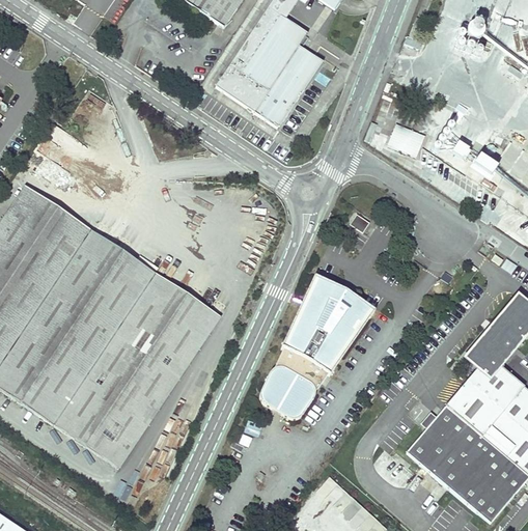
[(243,0),(186,0),(226,26),(243,0)]
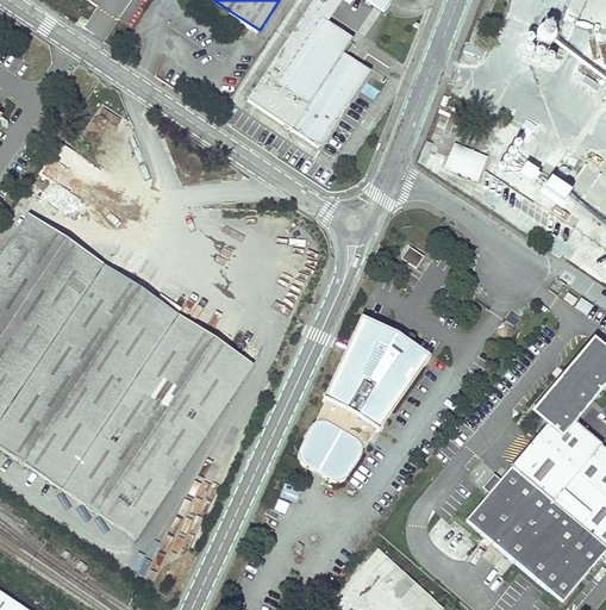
[(389,0),(311,0),(249,97),(320,143),(368,68),(343,51),(354,36),(328,19),(339,0),(369,0),(383,10),(389,0)]
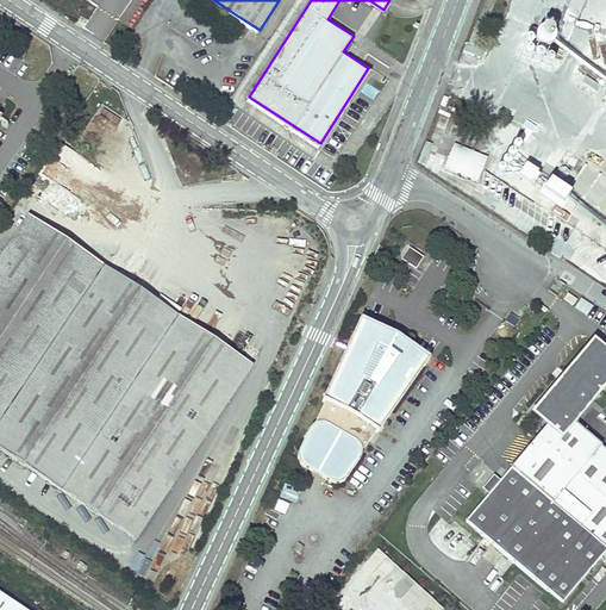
[(469,41),(466,50),(483,56),(487,48),(469,41)]
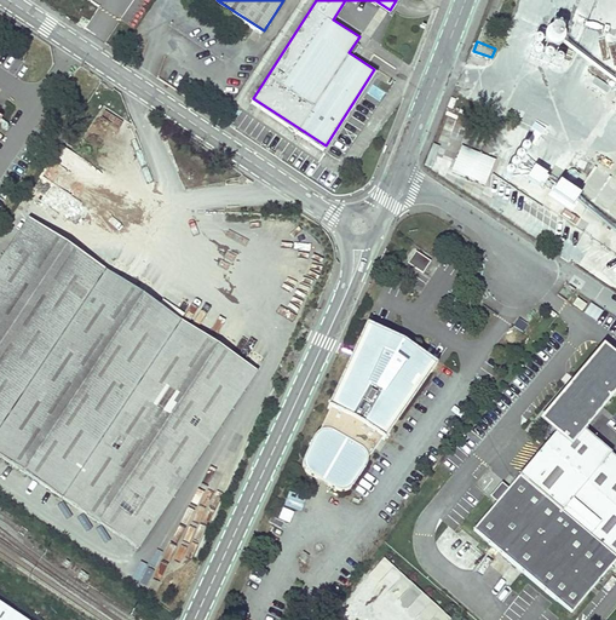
[(464,144),(454,168),(489,183),(499,159),(464,144)]
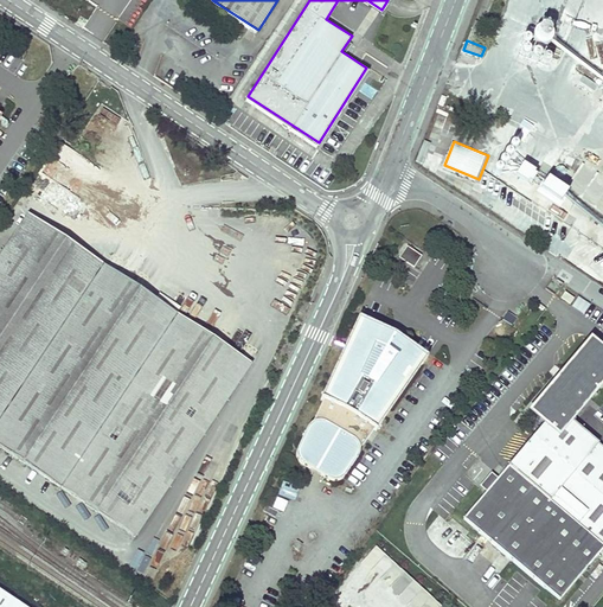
[(550,154),(555,163),(566,155),(560,147),(550,154)]
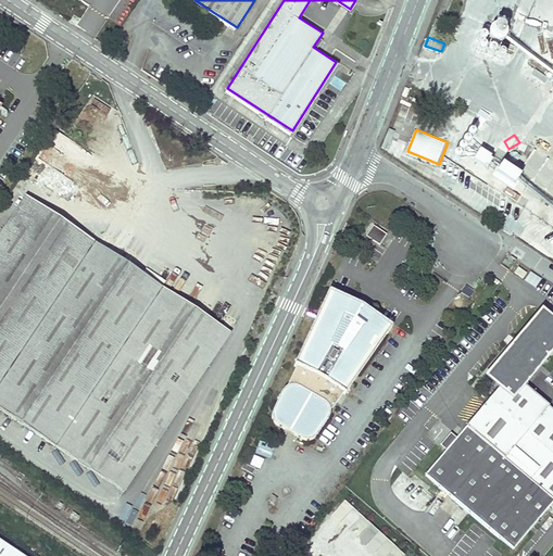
[(161,285),(27,196),(0,235),(0,402),(124,485),(237,317),(170,273),(161,285)]
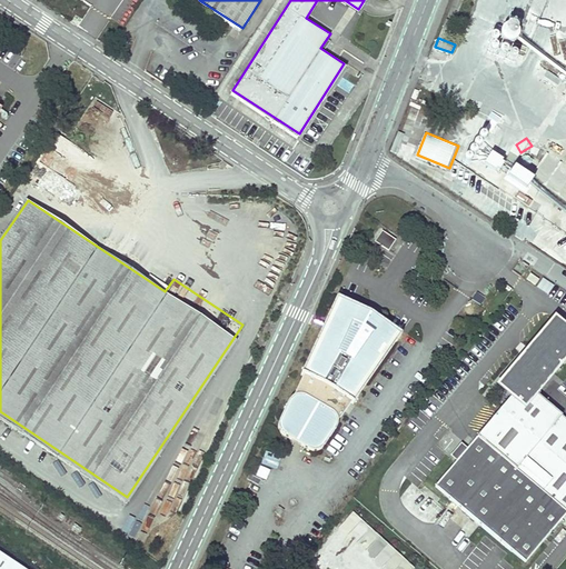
[(378,243),(393,251),(398,239),(384,231),(378,243)]
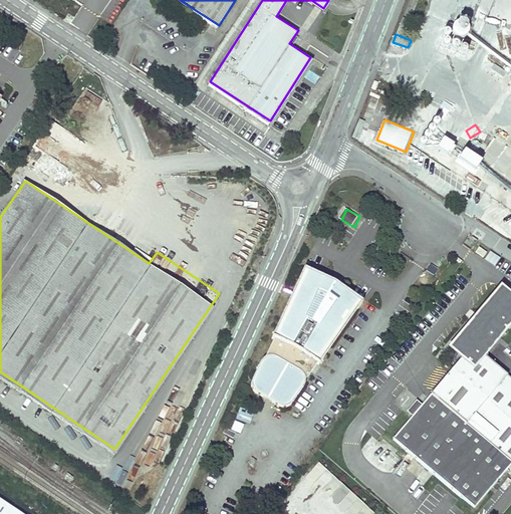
[(492,251),(487,260),(497,266),(503,258),(492,251)]
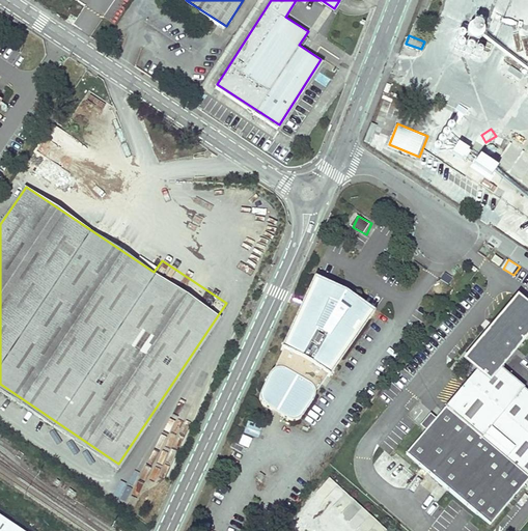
[(322,278),(315,275),(312,282),(314,283),(287,340),(285,339),(282,345),(285,347),(276,367),(274,367),(272,368),(271,370),(261,390),(260,394),(261,396),(262,399),(265,402),(268,404),(289,417),(294,417),(298,417),(301,416),(303,414),(316,394),(317,391),(316,389),(329,371),(332,372),(336,366),(334,364),(369,312),(371,314),(376,308),(369,304),(368,306),(356,298),(345,290),(335,286),(321,280),(322,278)]
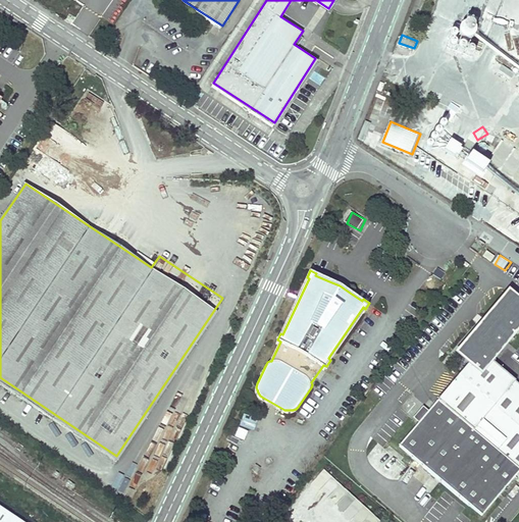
[(518,292),(509,284),(455,349),(470,361),(429,408),(424,404),(414,416),(420,421),(401,444),(484,515),(518,473),(518,379),(494,359),(518,328),(518,292)]
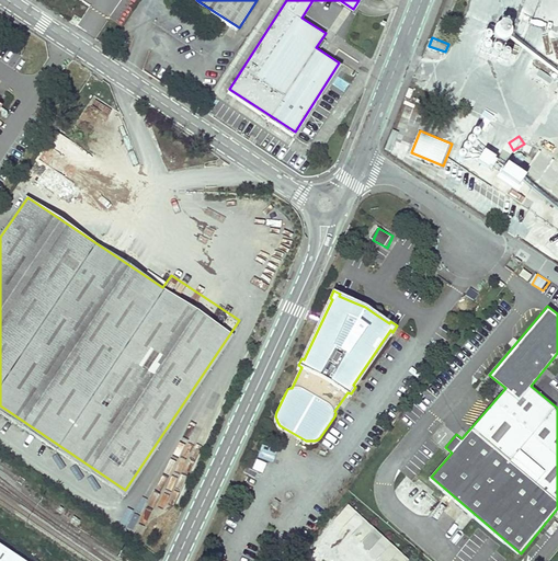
[(264,447),(261,458),(276,462),(280,451),(264,447)]
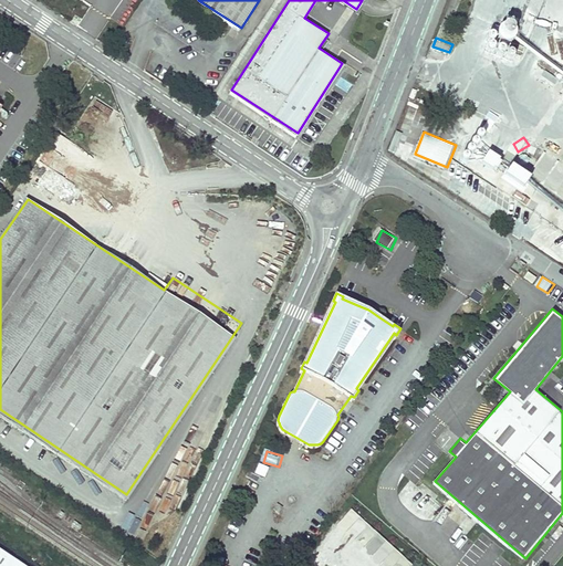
[(412,493),(407,507),(420,512),(426,498),(412,493)]
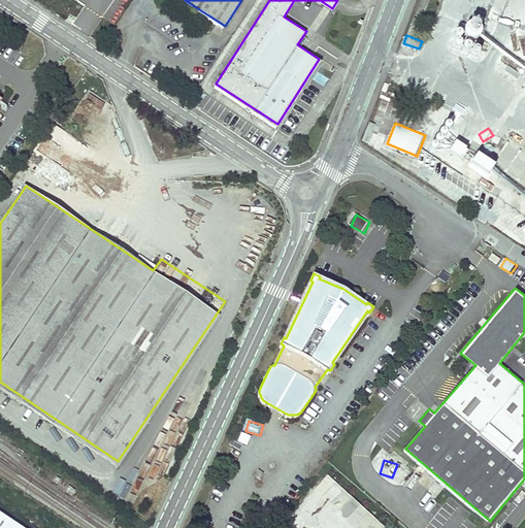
[(321,488),(328,494),(336,483),(330,476),(321,488)]
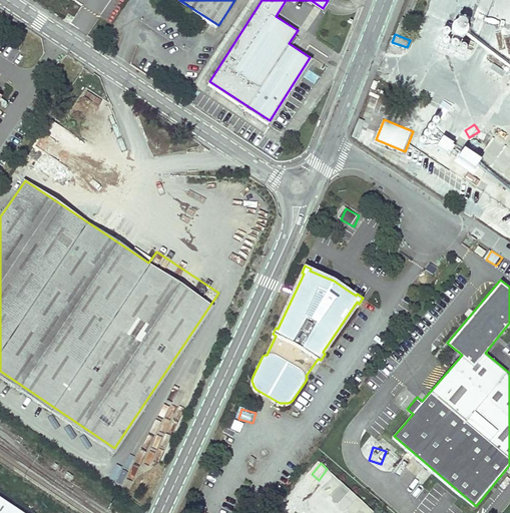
[(23,512),(0,497),(0,512),(23,512)]
